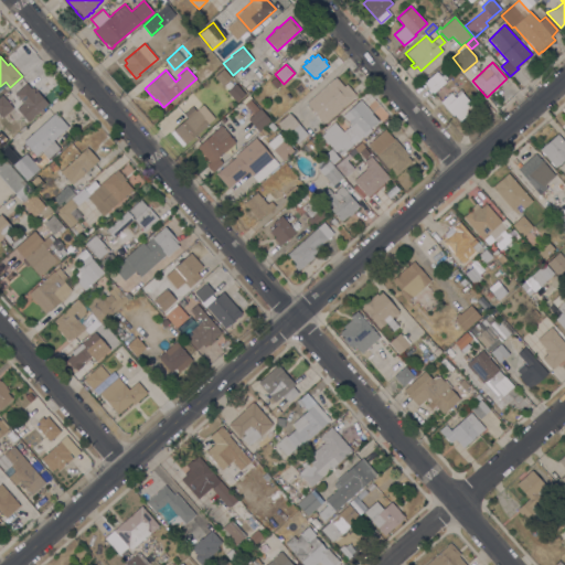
[(231,76),(222,85),(214,77),(223,68),(231,76)]
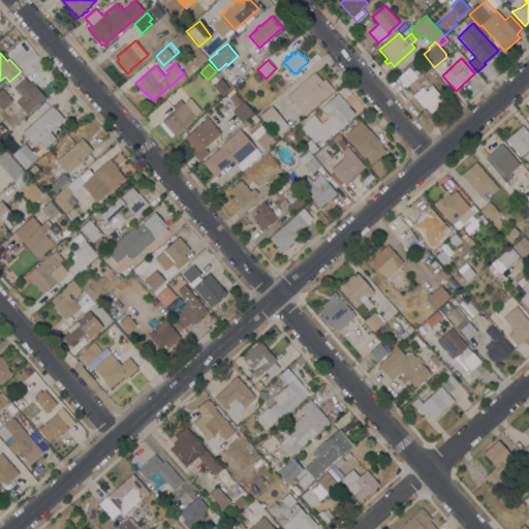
[(417,76),(405,87),(397,76),(409,67),(412,70),(417,76)]
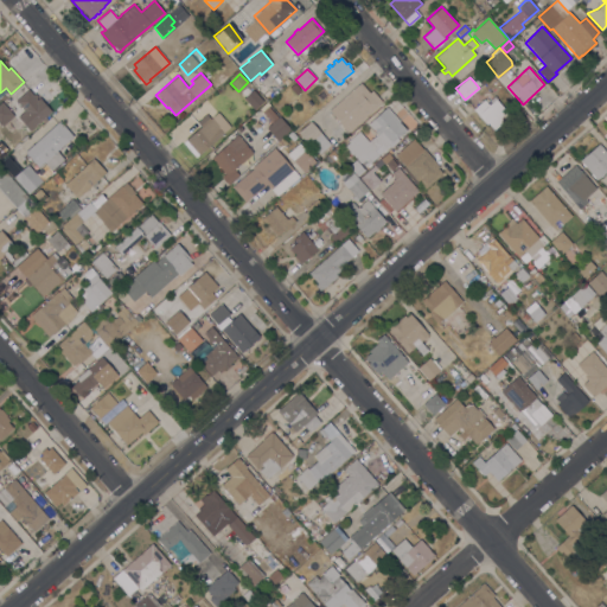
[(302,90),(296,95),(289,88),(295,82),(302,90)]
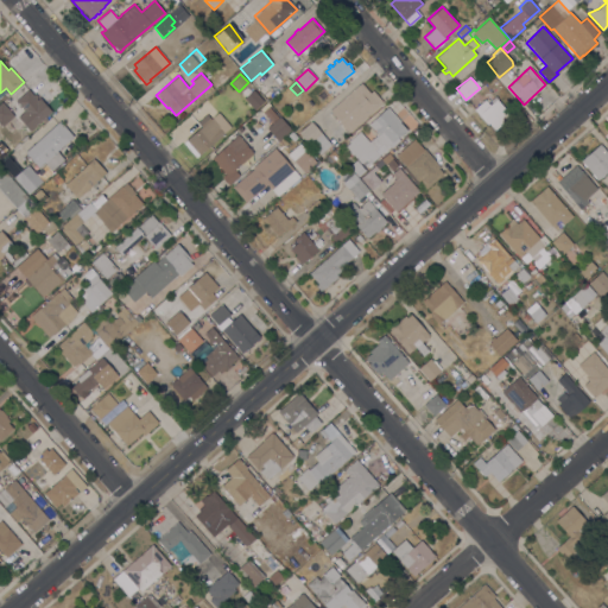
[(349,132),(330,111),(361,83),(371,93),(373,90),(382,102),(349,132)]
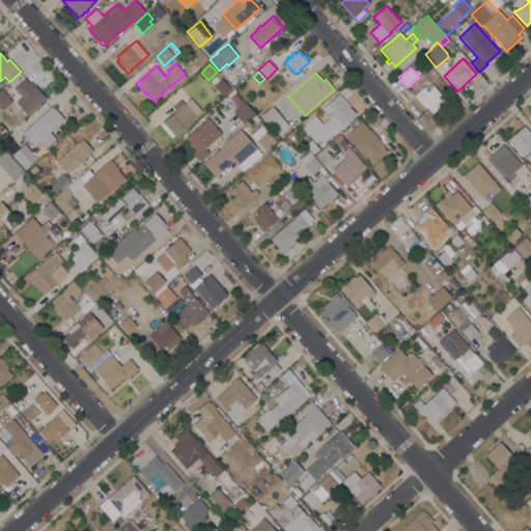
[(213,86),(215,84),(211,80),(216,76),(219,80),(221,79),(229,88),(222,95),(213,86)]
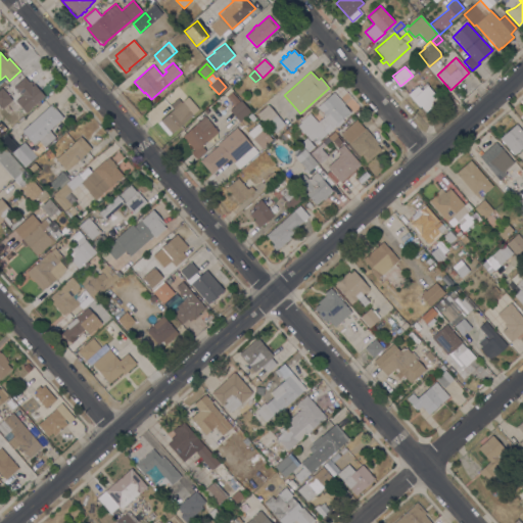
[(26,112),(15,100),(20,95),(13,87),(25,77),(29,82),(31,80),(44,96),(26,112)]
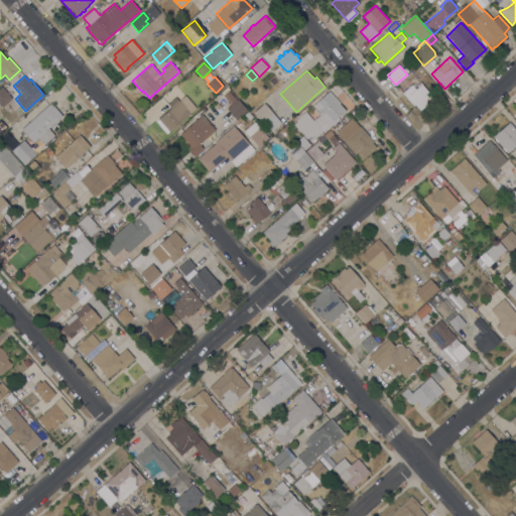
[(413,83),(415,86),(420,82),(423,85),(422,85),(436,102),(422,114),(413,104),(412,105),(402,93),(413,83)]
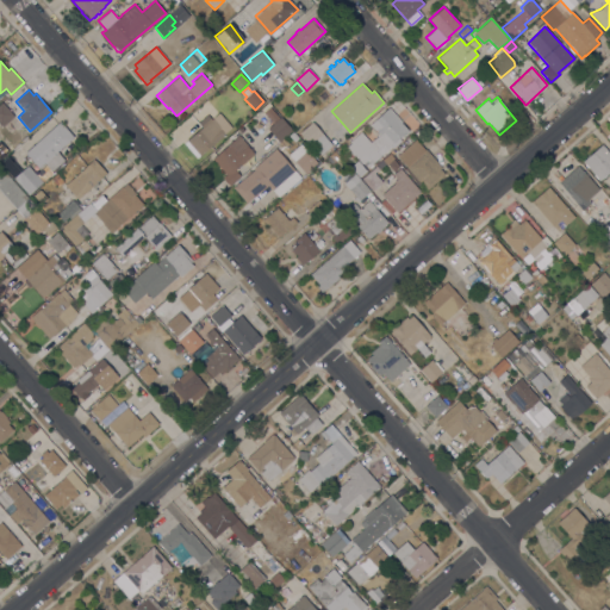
[(14,117),(2,126),(0,123),(0,105),(2,103),(14,117)]
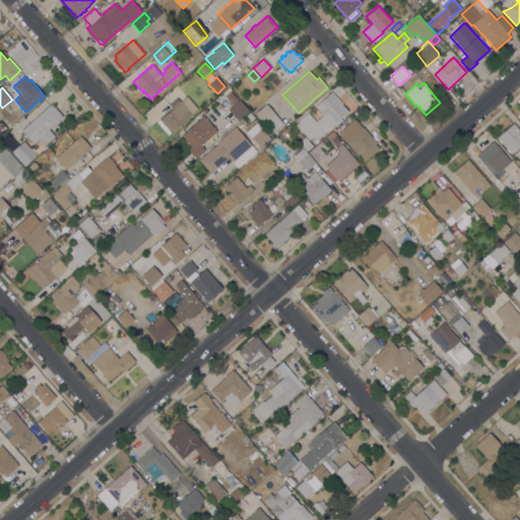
[(237,123),(239,121),(228,110),(233,105),(224,95),(230,91),(239,101),(249,112),(242,118),(243,118),(237,123)]
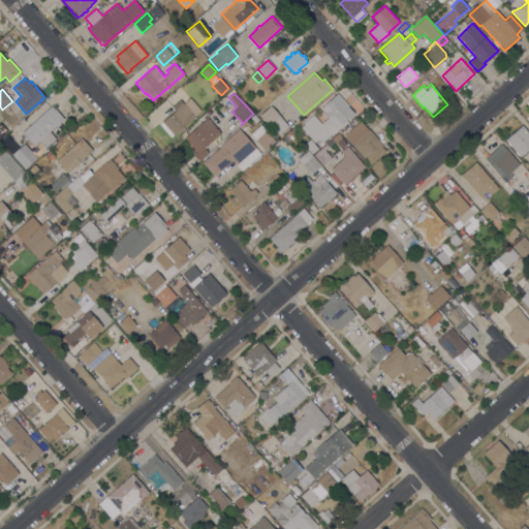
[(337,93),(348,105),(348,106),(354,114),(352,116),(351,115),(335,130),(325,120),(330,117),(324,112),(324,113),(320,109),(337,93)]
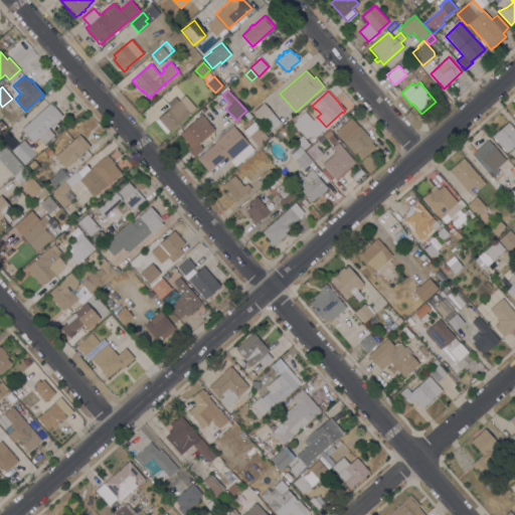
[(178,124),(179,125),(168,135),(155,121),(170,108),(167,104),(175,97),(179,101),(185,96),(195,108),(190,113),(178,124)]
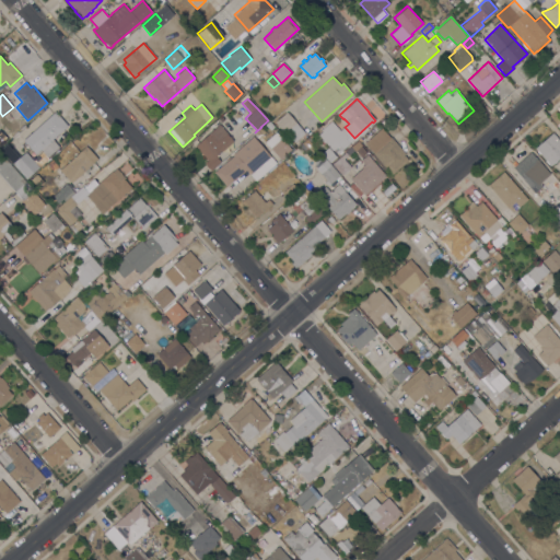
[(55,112),(68,126),(53,139),(59,147),(47,158),(48,159),(26,178),(12,163),(25,152),(33,160),(43,151),(41,149),(39,150),(41,151),(37,153),(37,152),(35,154),(23,140),(55,112)]
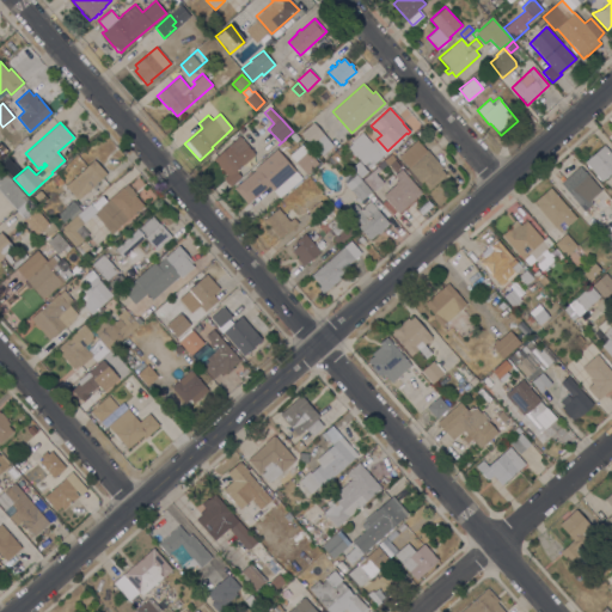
[(334,145),(322,155),(313,146),(312,147),(300,133),(313,122),(334,145)]
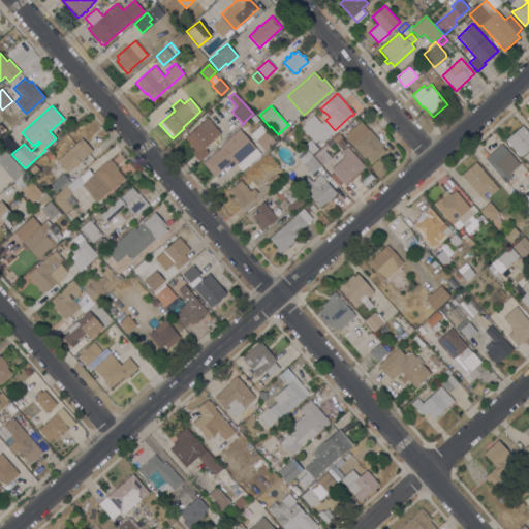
[(317,143),(315,142),(314,143),(299,126),(312,114),(320,123),(321,122),(325,126),(323,127),(331,134),(323,141),(321,138),(320,139),(317,143)]
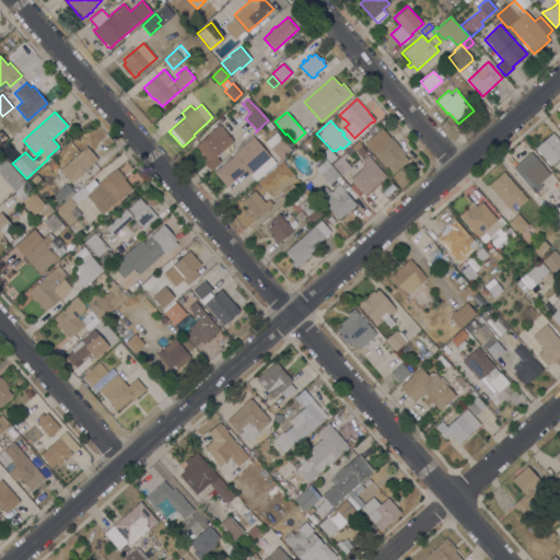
[(223,151),(222,150),(216,156),(221,161),(210,171),(205,163),(208,160),(195,146),(211,131),(211,130),(212,128),(213,129),(219,124),(228,132),(226,133),(233,141),(223,151)]
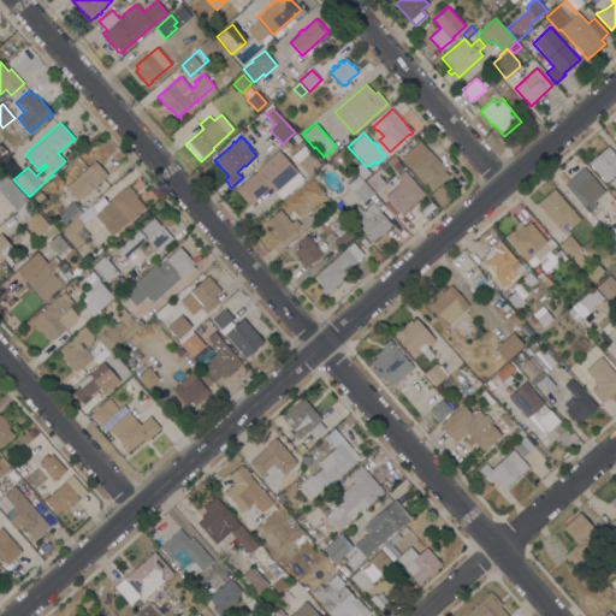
[(415,136),(418,140),(412,144),(412,143),(402,152),(400,148),(415,136)]
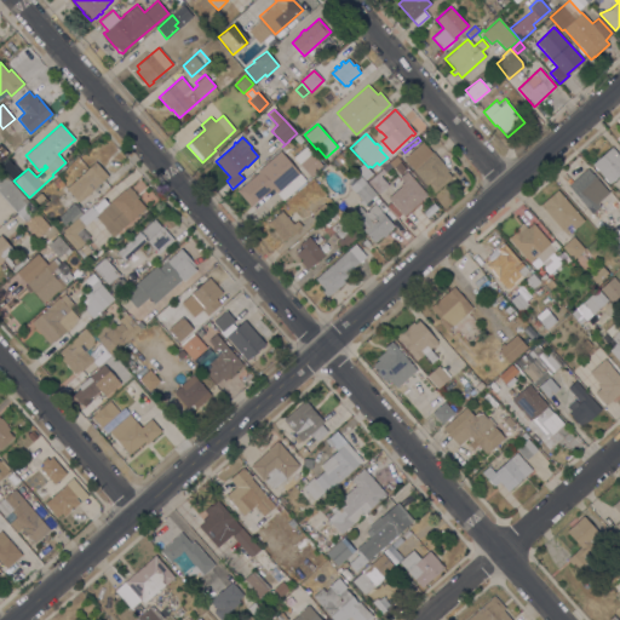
[(293,145),(287,151),(282,147),(290,141),(293,145)]
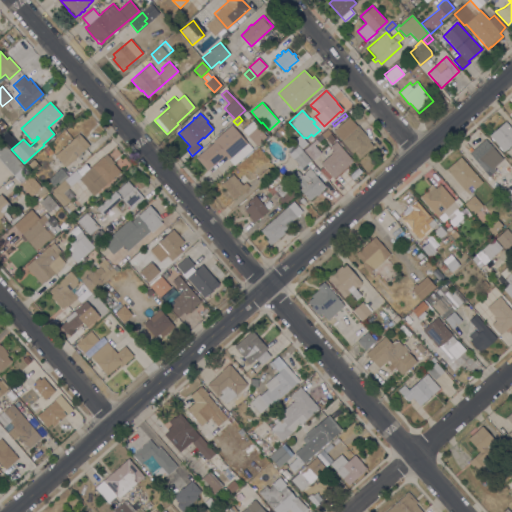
[(349,117),(356,126),(357,125),(375,145),(358,160),(354,154),(352,156),(340,142),(342,140),(333,131),(349,117)]
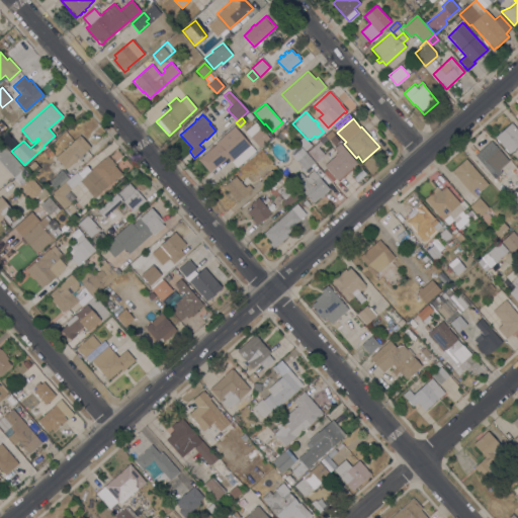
[(245,132),(255,122),(269,138),(259,147),(245,132)]
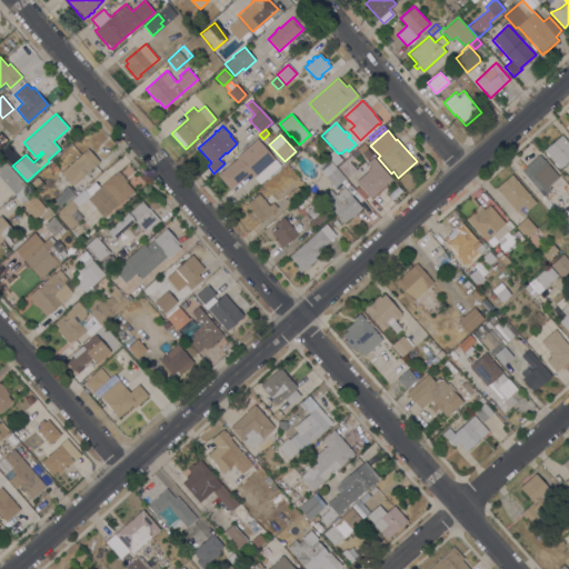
[(568,142),(568,161),(568,160),(559,169),(557,167),(553,163),(555,162),(549,156),(548,157),(545,153),(546,152),(543,150),(561,135),(568,142)]
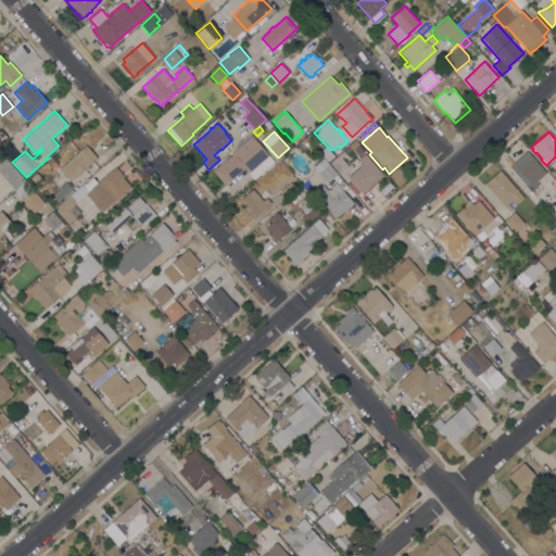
[(275,162),(254,180),(244,168),(226,186),(213,171),(231,154),(230,153),(251,135),(275,162)]
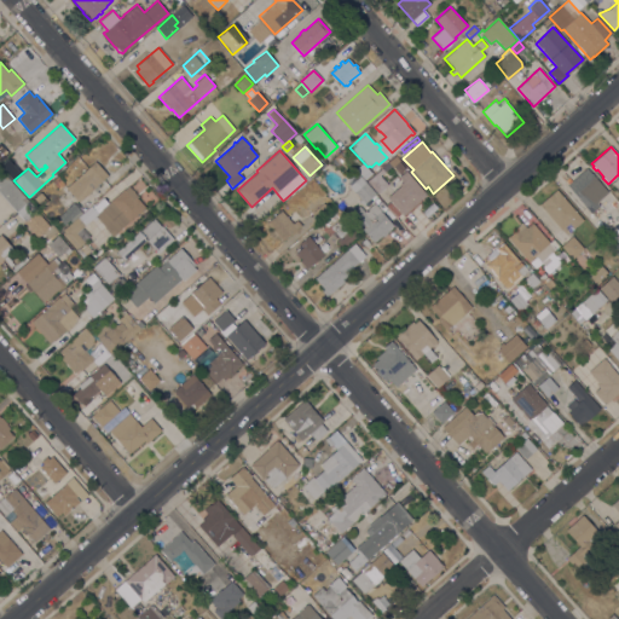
[(340,154),(345,160),(340,165),(335,158),(340,154)]
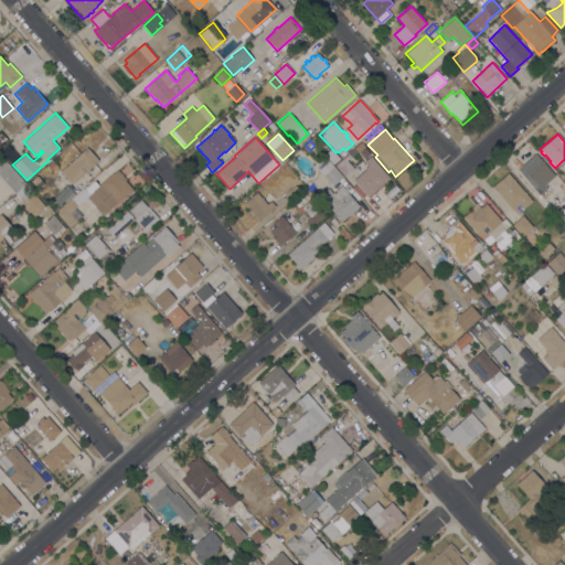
[(354,147),(361,141),(364,146),(363,147),(370,153),(364,158),(358,151),(354,147)]
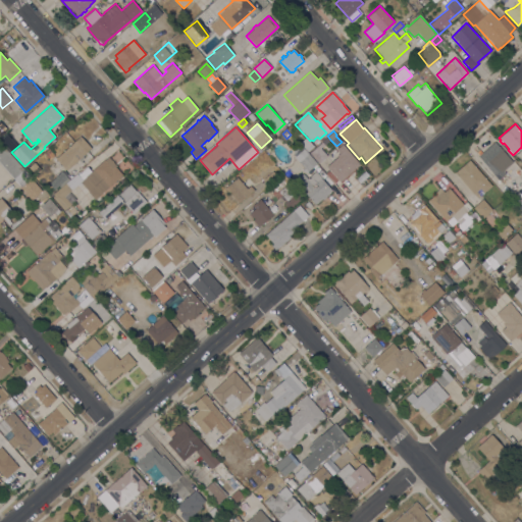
[(80,136),(91,148),(83,156),(84,158),(81,161),(79,160),(66,170),(55,158),(80,136)]
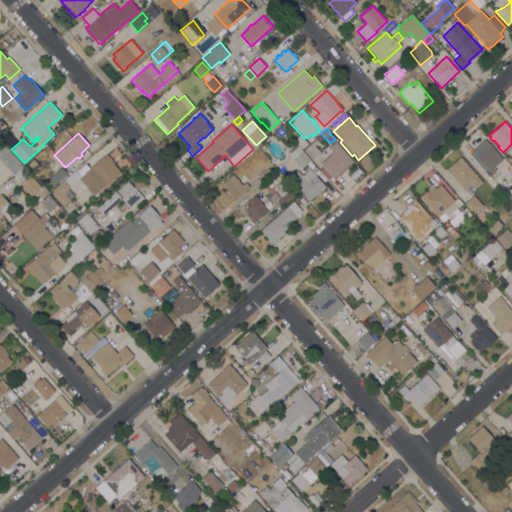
[(303,150),(316,139),(318,142),(314,145),(321,153),(313,161),(303,150)]
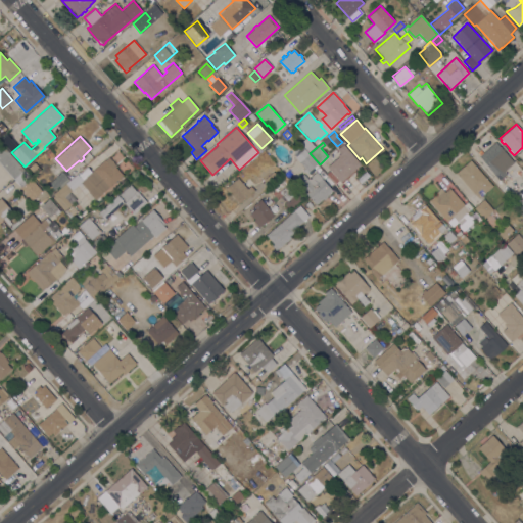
[(479,156),(495,142),(514,162),(504,171),(506,174),(498,180),(479,156)]
